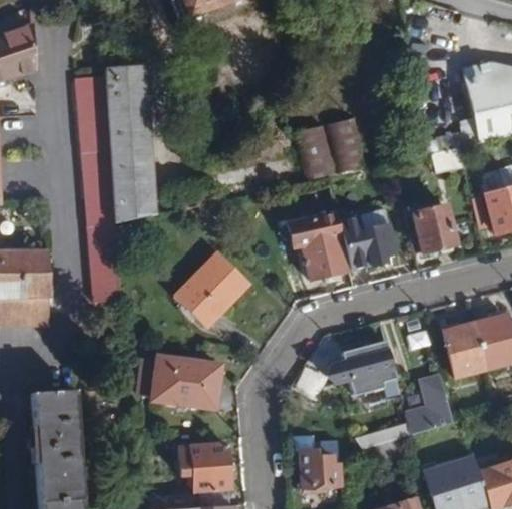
[(183,0),(188,14),(228,0),(183,0)]
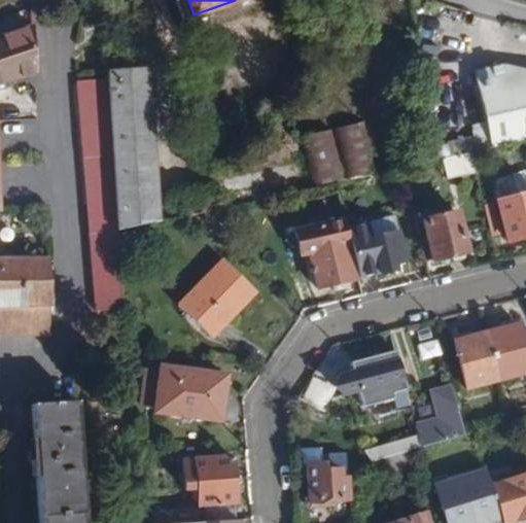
[(0,34),(0,81),(35,69),(33,23),(0,34)]
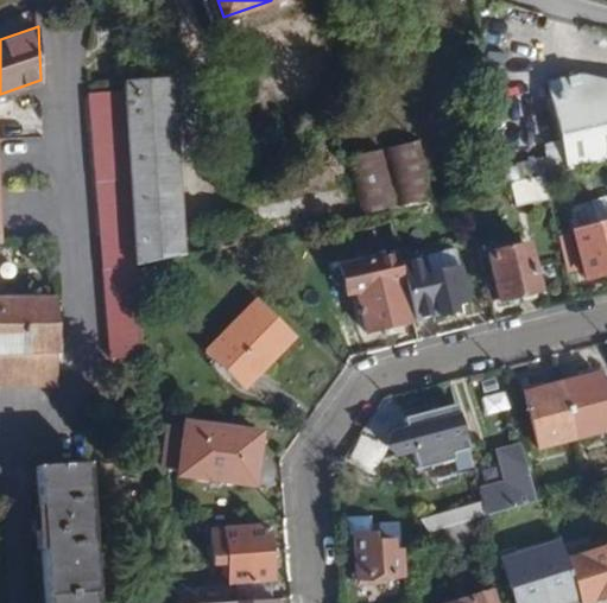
[(606,77),(580,71),(549,80),(566,166),(606,156),(606,77)]
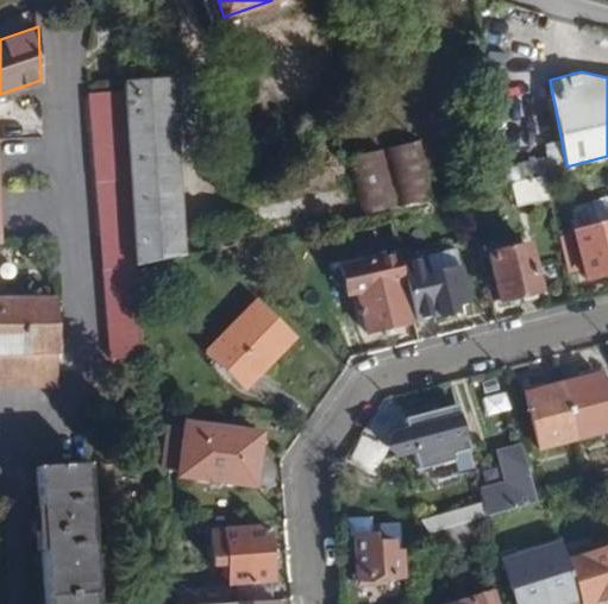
[(137,264),(177,256),(167,77),(124,82),(125,88),(137,264)]
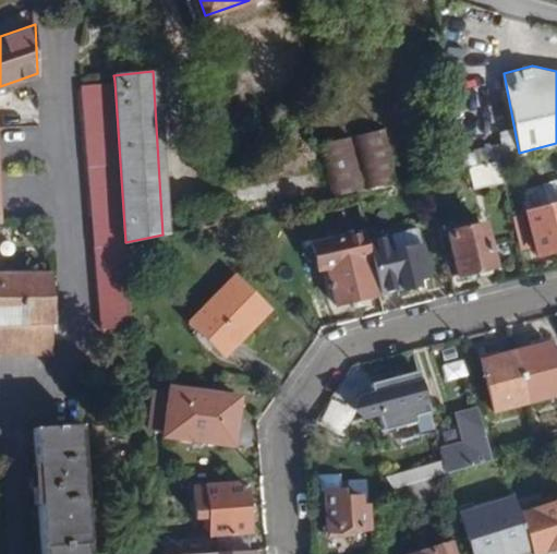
[(104,326),(132,325),(125,242),(114,81),(83,84),(100,281),(104,326)]
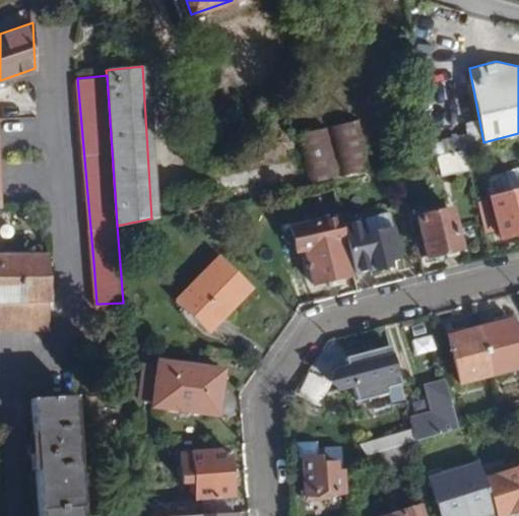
[(363,116),(328,125),(339,173),(375,164),(363,116)]
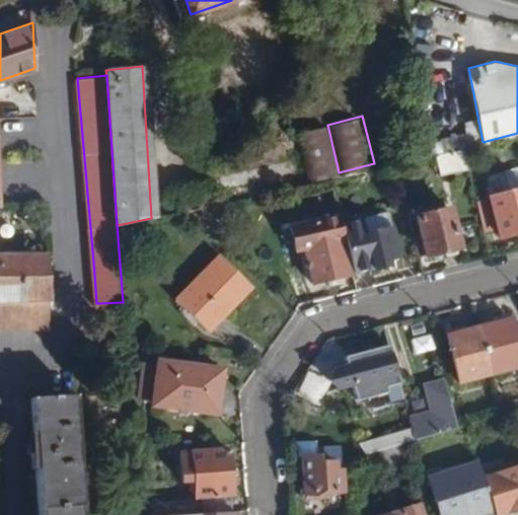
[(339,172),(327,125),(293,132),(304,181),(339,172)]
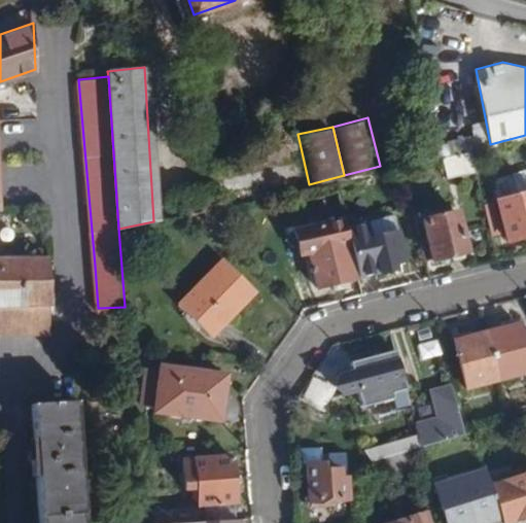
[(446,175),(476,170),(472,148),(442,155),(446,175)]
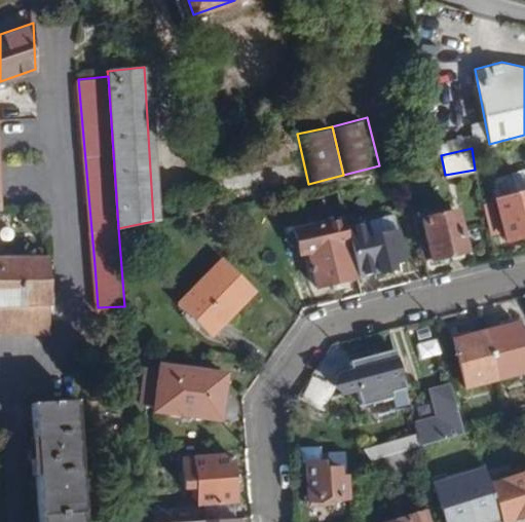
[(524,166),(503,175),(509,190),(524,183),(524,166)]
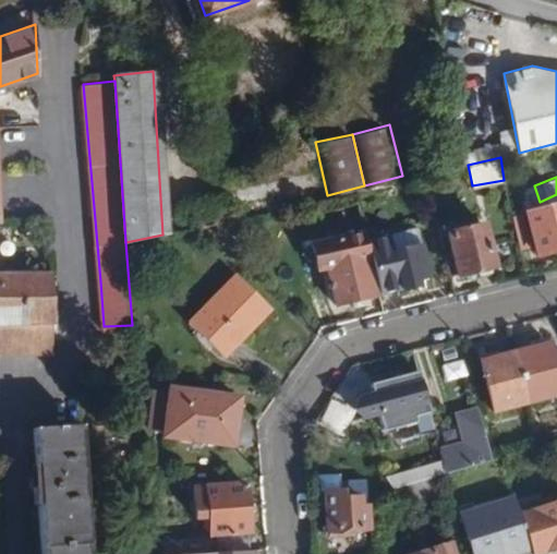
[(556,201),(527,209),(536,252),(556,247),(556,201)]
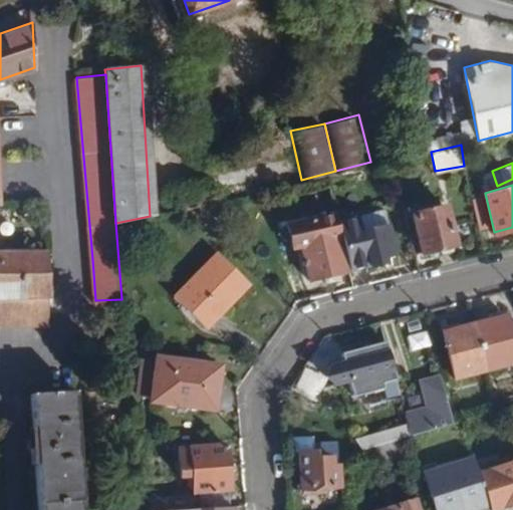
[(456,242),(447,203),(412,212),(421,250),(456,242)]
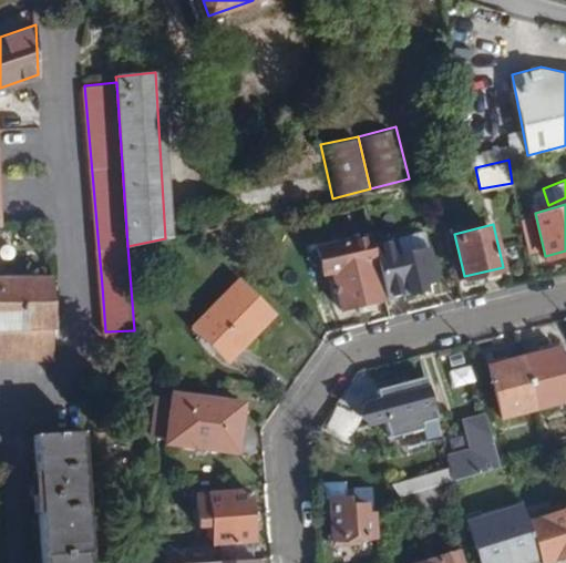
[(372,238),(386,296),(426,287),(425,282),(423,273),(434,270),(425,226),(372,238)]
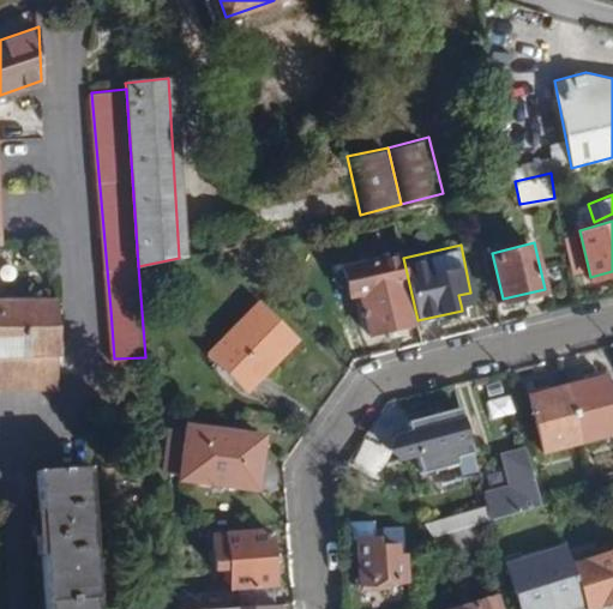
[(368,331),(418,320),(403,258),(402,252),(344,265),(349,293),(360,290),(368,331)]
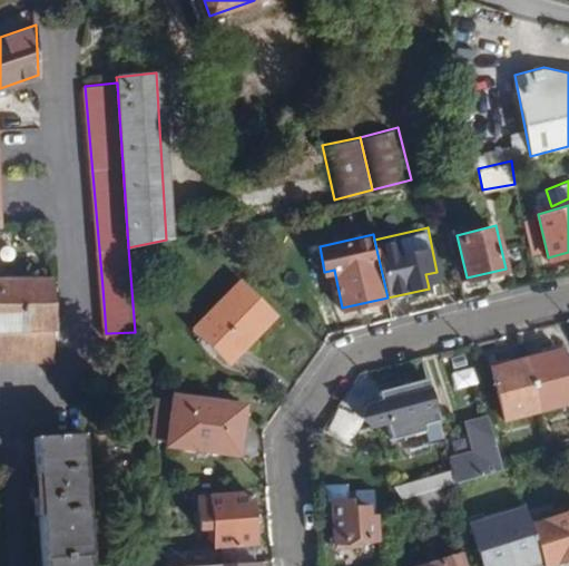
[(0,359),(54,360),(49,276),(0,275),(0,359)]
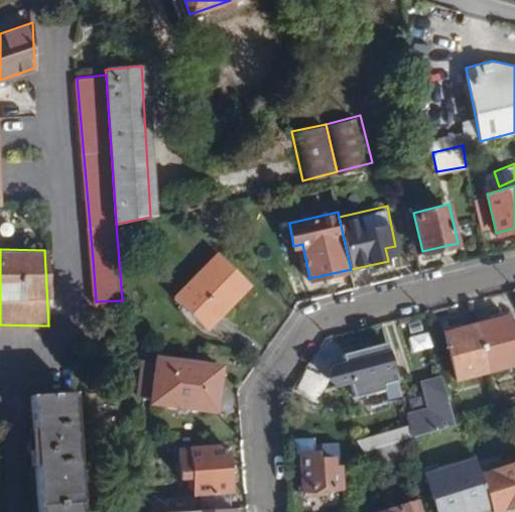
[(249,284),(218,253),(177,294),(209,326),(249,284)]
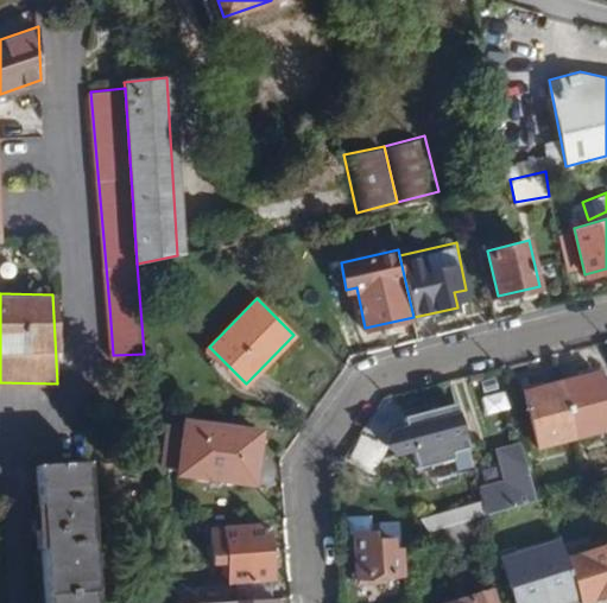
[(606,400),(600,368),(562,379),(576,435),(606,426),(606,400)]
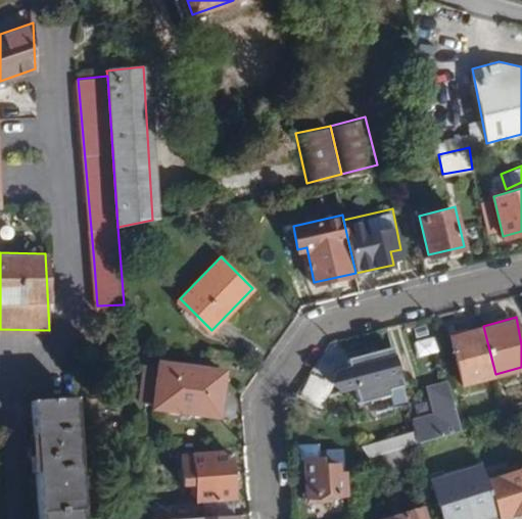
[(495,374),(483,326),(449,334),(462,383),(495,374)]
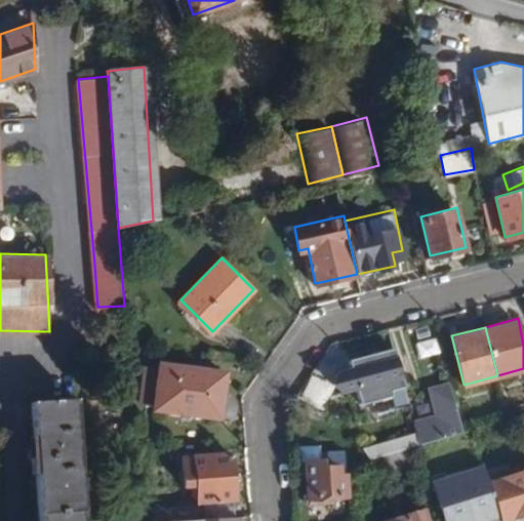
[(405,386),(395,348),(350,359),(352,368),(337,372),(343,392),(358,393),(361,403),(393,395),(391,389),(405,386)]
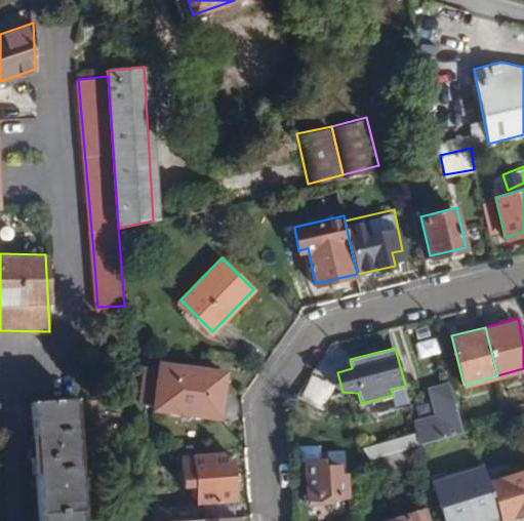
[(219,415),(227,370),(160,362),(155,407),(219,415)]
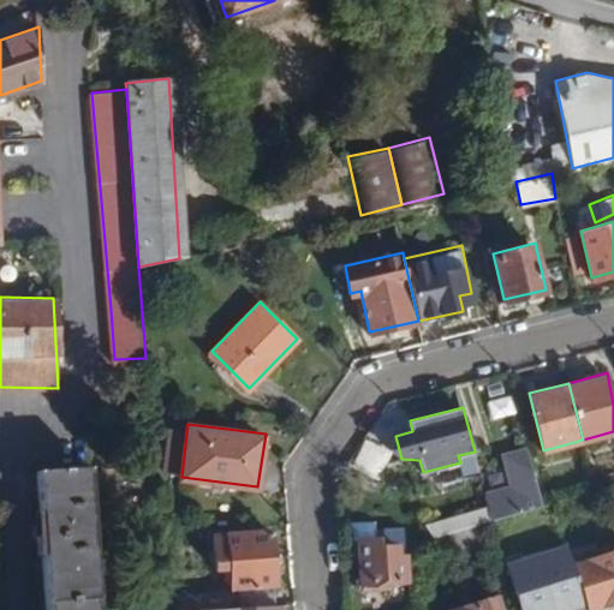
[(164,428),(161,478),(172,479),(174,428),(164,428)]
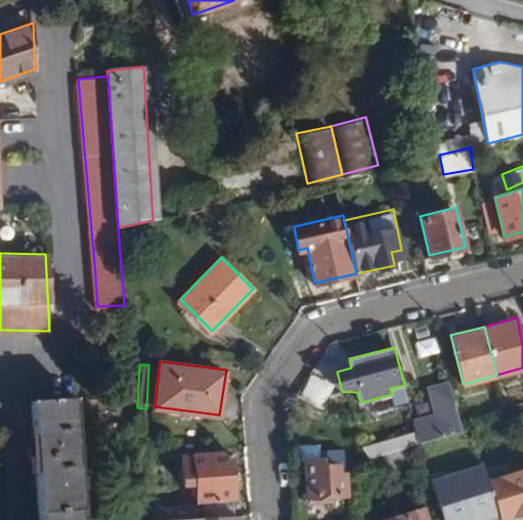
[(435,413),(413,418),(420,442),(461,431),(448,381),(429,386),(435,413)]
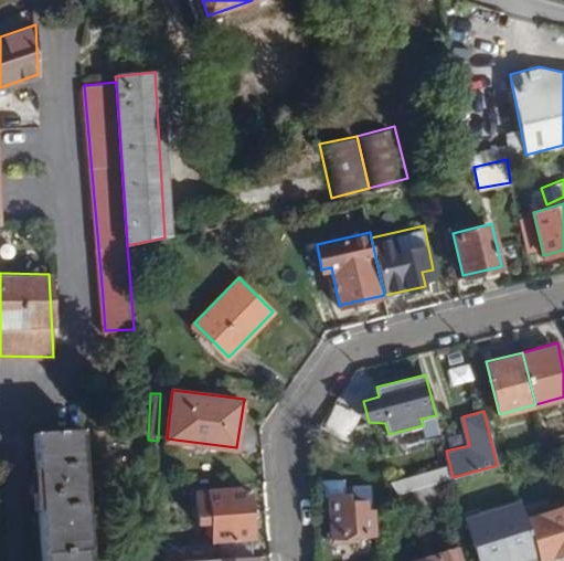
[(91,560),(83,429),(35,432),(43,560),(91,560)]
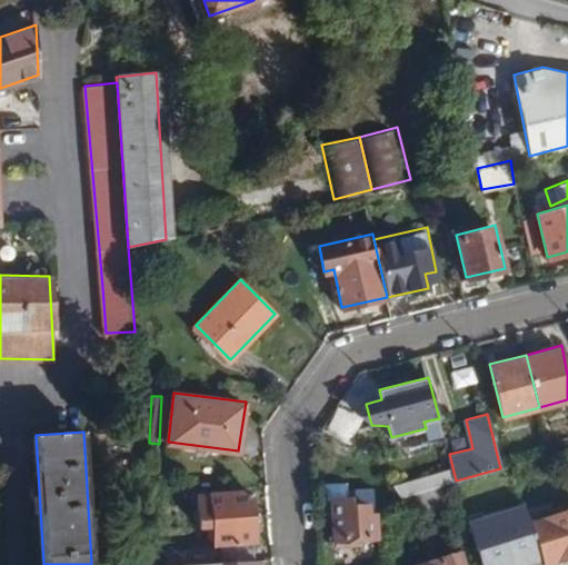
[(398,498),(450,479),(445,465),(392,484),(398,498)]
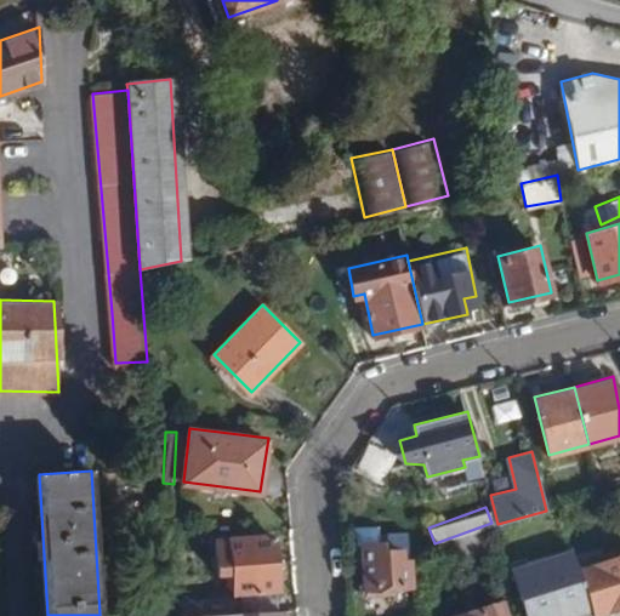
[(460,548),(487,541),(483,529),(459,535),(456,536),(460,548)]
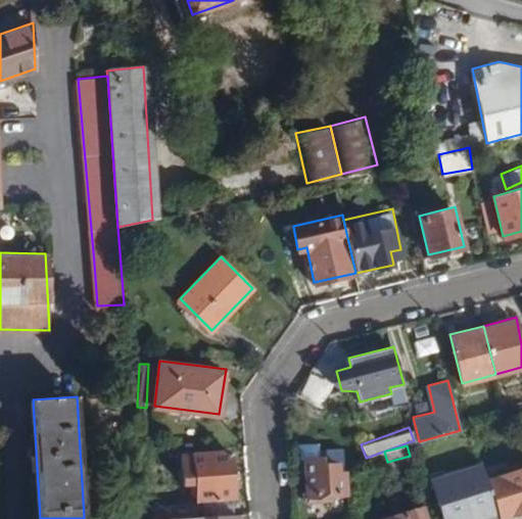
[(175,476),(186,476),(186,451),(175,451),(175,476)]
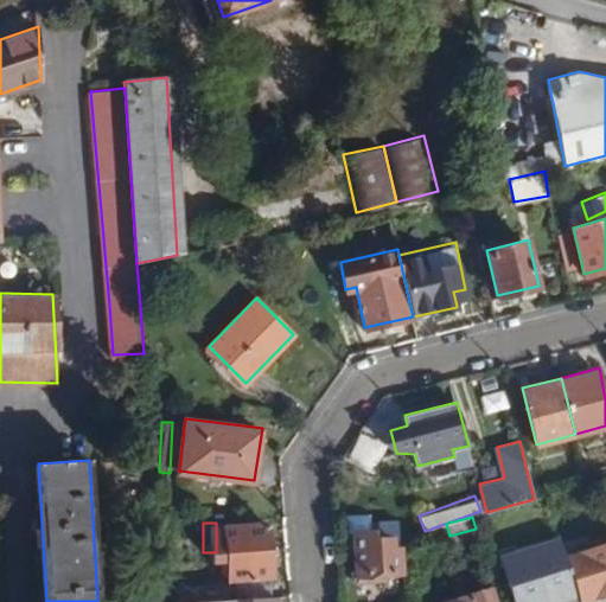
[(267,524),(225,525),(227,558),(228,577),(270,575),(267,524)]
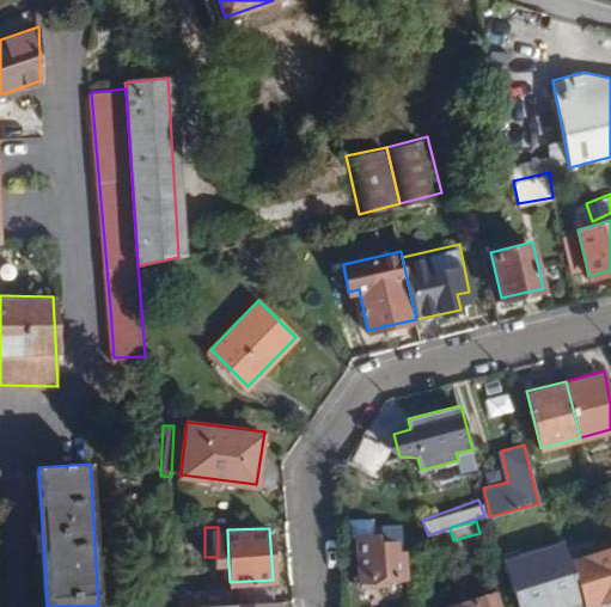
[(359,580),(396,578),(404,576),(403,551),(395,550),(395,541),(374,543),(374,533),(354,534),(359,580)]
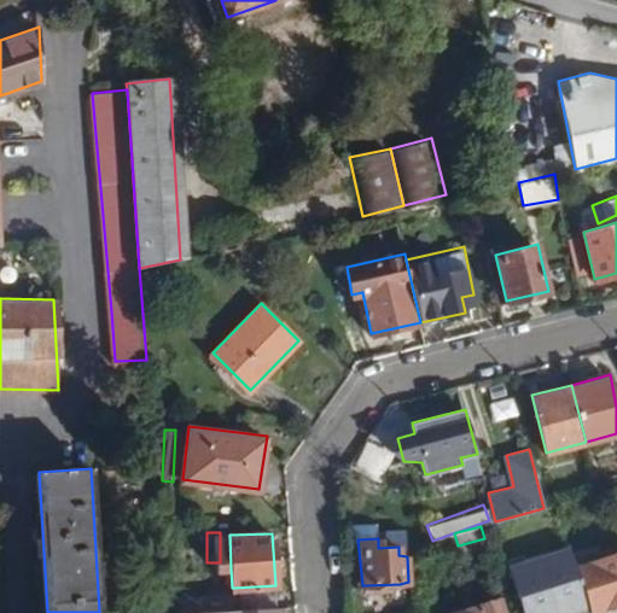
[(523,612),(566,612),(588,607),(569,546),(510,565),(523,612)]
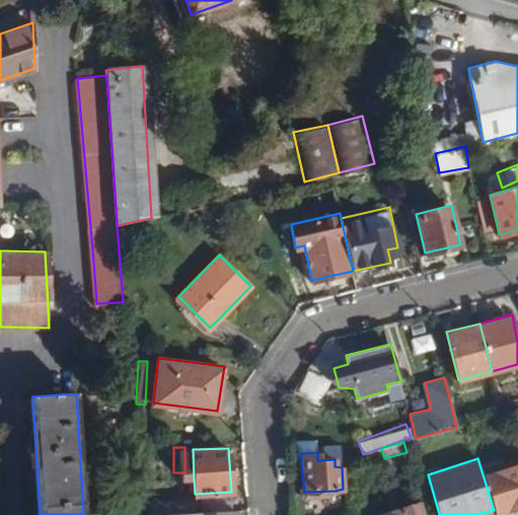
[(517,463),(496,470),(507,509),(517,505),(517,463)]
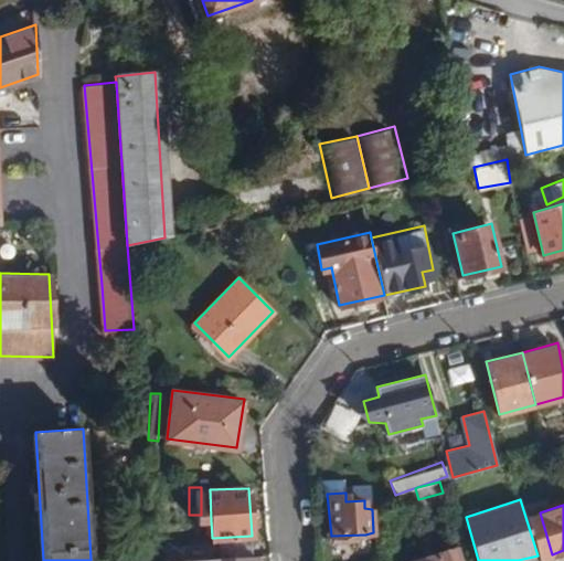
[(161,560),(162,560),(210,558),(209,540),(151,543),(151,560),(161,560)]
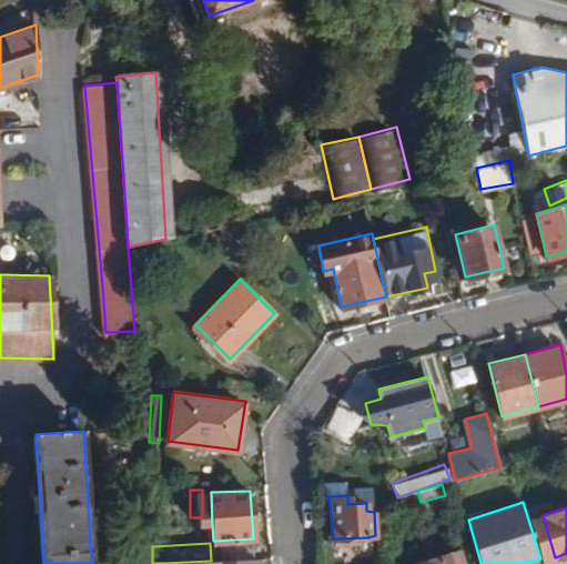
[(412,563),(462,563),(458,550),(412,563)]
